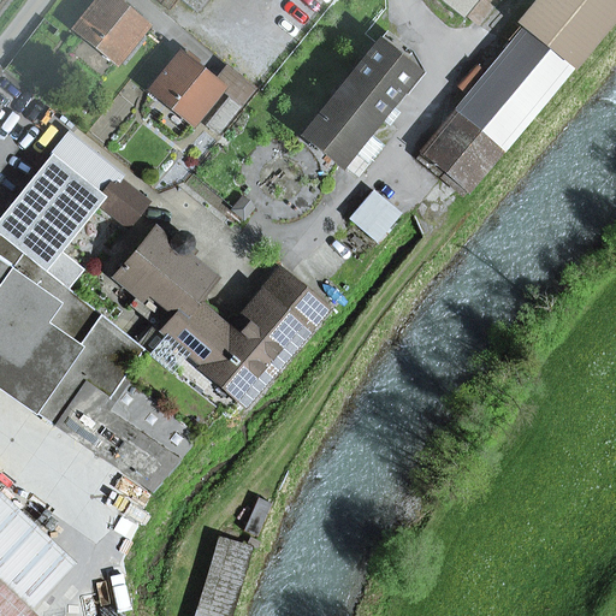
[(99,0),(76,29),(116,61),(143,27),(117,6),(110,0),(99,0)]
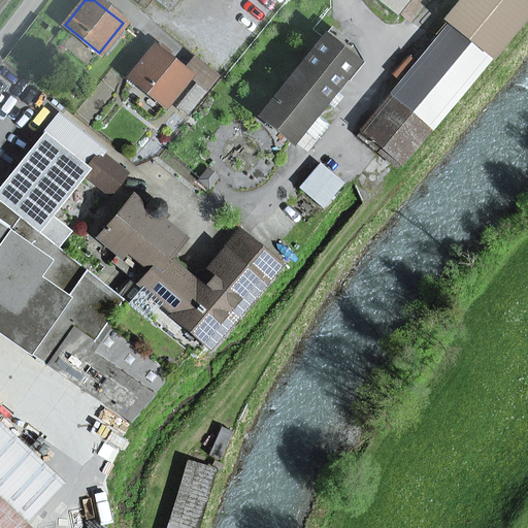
[(377,0),(394,12),(403,0),(155,0),(168,11),(177,0),(377,0)]
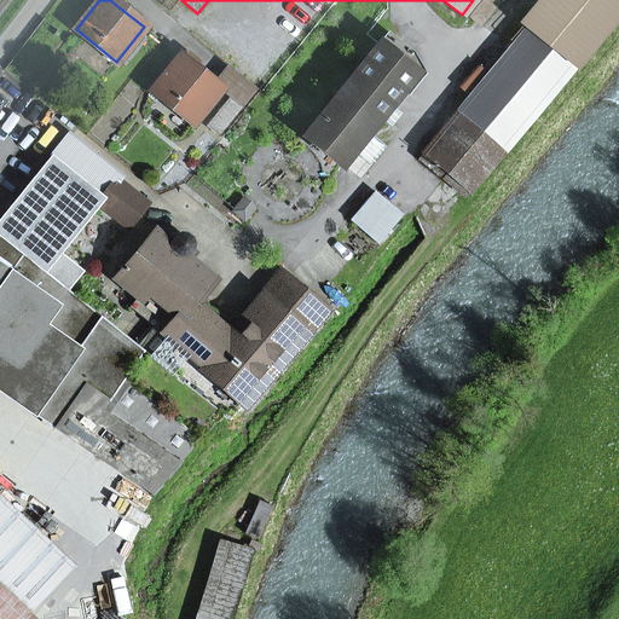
[(618,0),(539,0),(521,22),(528,28),(574,65),(618,10),(618,0)]
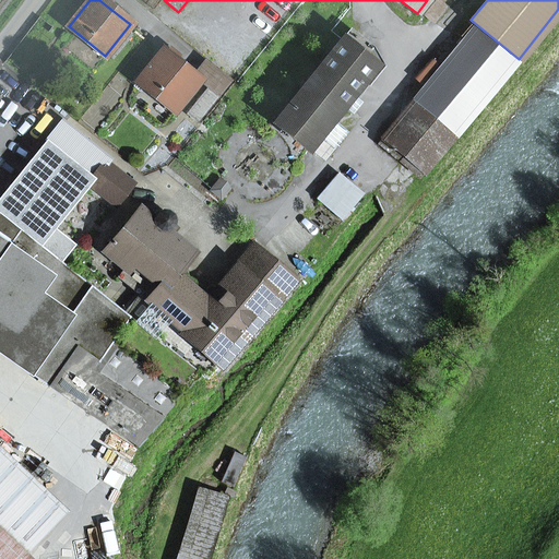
[(519,59),(477,25),(459,47),(416,99),(456,134),(519,59)]
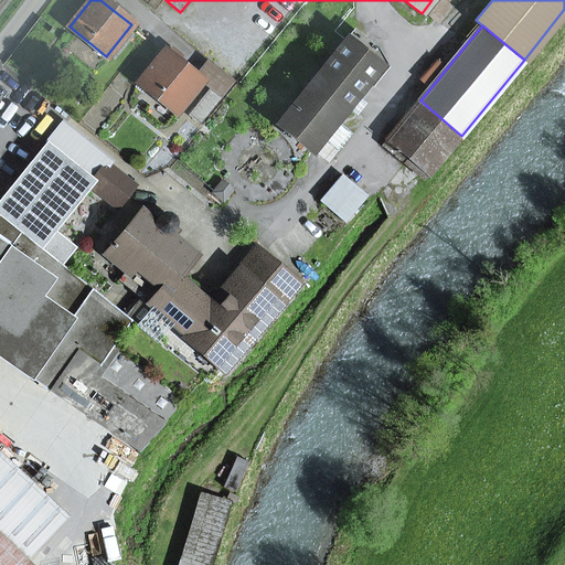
[(372,75),(380,66),(359,50),(345,39),(277,124),(311,151),(332,125),(345,108),(348,106),(355,97),(366,83),(372,75)]
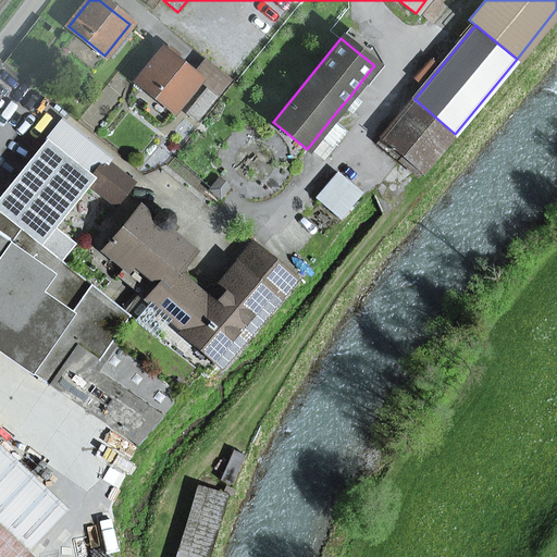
[(367,86),(382,66),(372,48),(361,39),(354,49),(374,65),(367,74),(361,82),(367,86)]
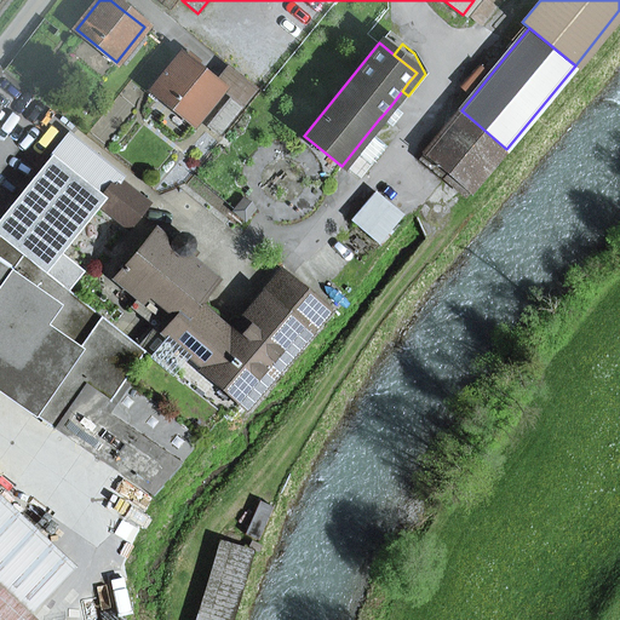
[(194,68),(199,63),(190,56),(187,61),(194,68)]
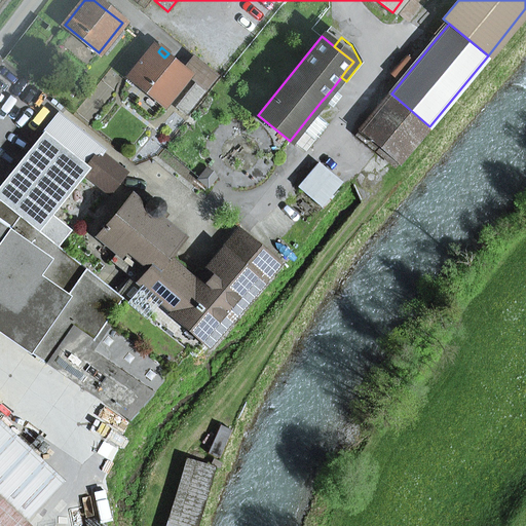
[(153,48),(129,77),(163,104),(187,75),(181,70),(164,58),(158,51),(153,48)]
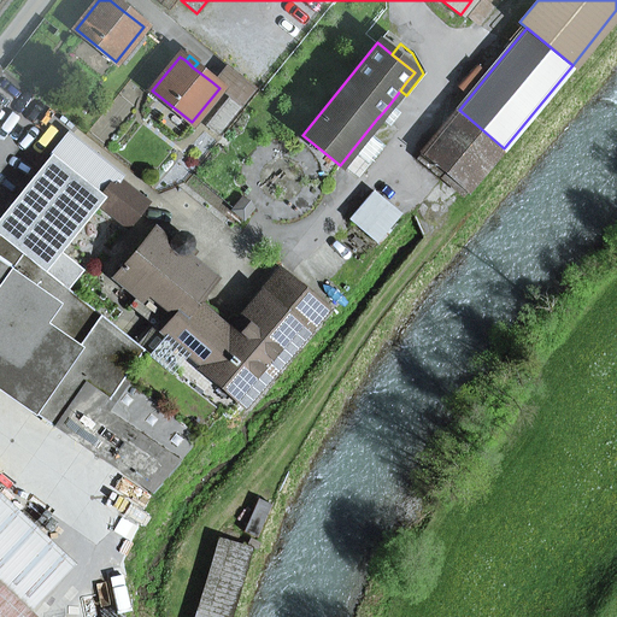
[(212,82),(219,88),(230,97),(207,125),(218,134),(253,89),(225,66),(212,82)]
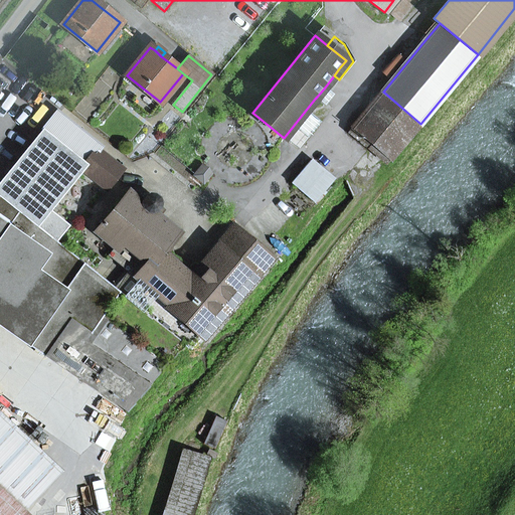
[(315,99),(323,106),(332,96),(324,89),(317,97),(315,99)]
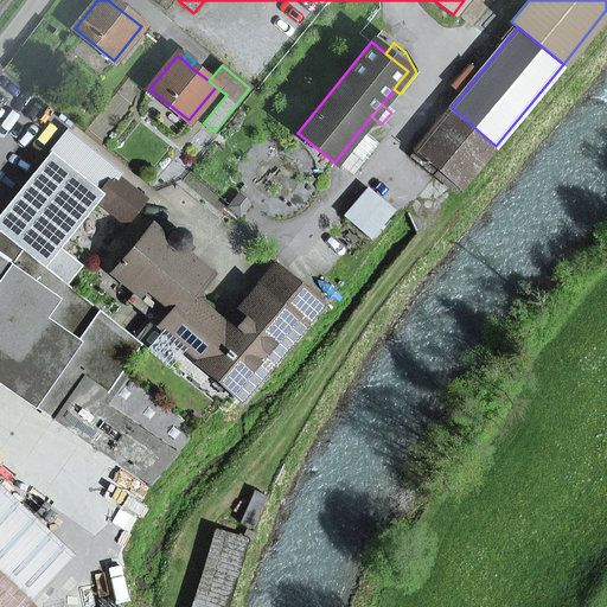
[(435,176),(455,192),(496,146),(452,108),(417,149),(440,168),(435,176)]
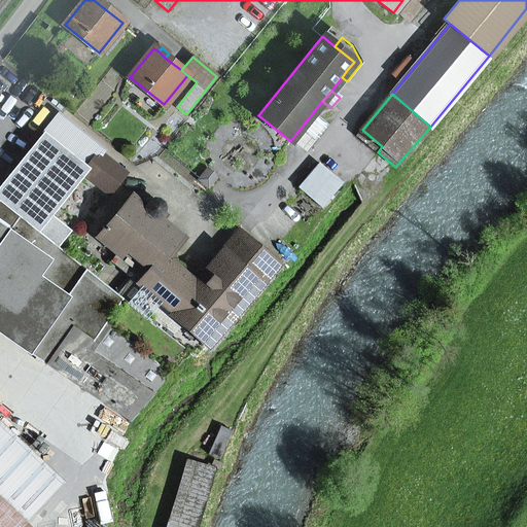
[(290,141),(303,150),(322,127),(310,116),(290,141)]
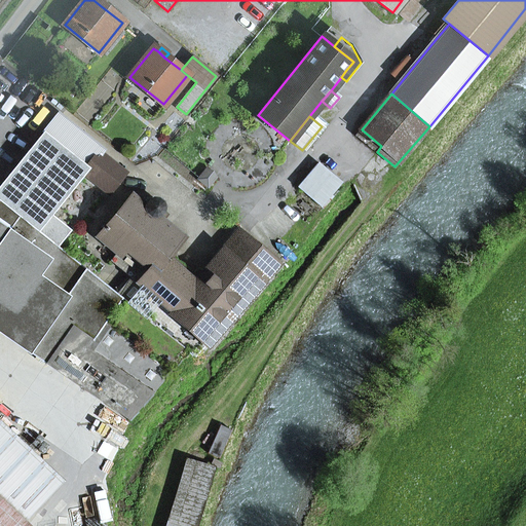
[(61,117),(45,136),(87,168),(100,153),(101,154),(103,151),(61,117)]
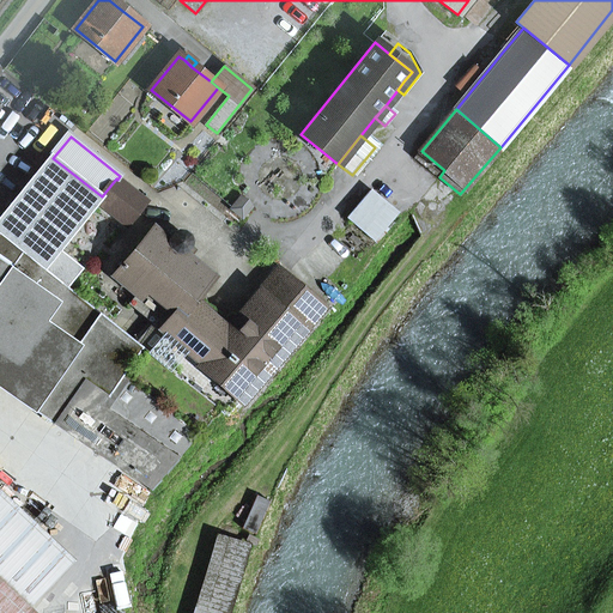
[(44,269),(97,202),(102,196),(53,158),(0,223),(0,232),(23,252),(44,269)]
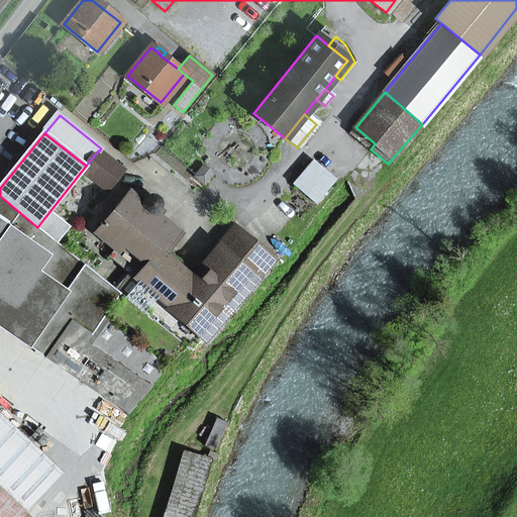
[(98,150),(86,166),(82,171),(106,190),(122,170),(99,151),(98,150)]
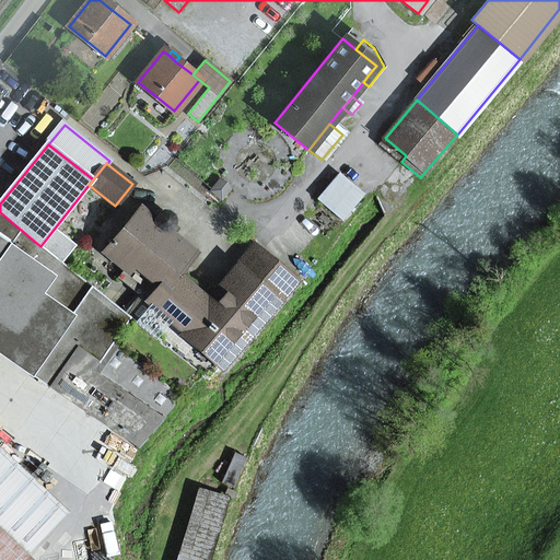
[(338,174),(317,199),(341,221),(363,196),(338,174)]
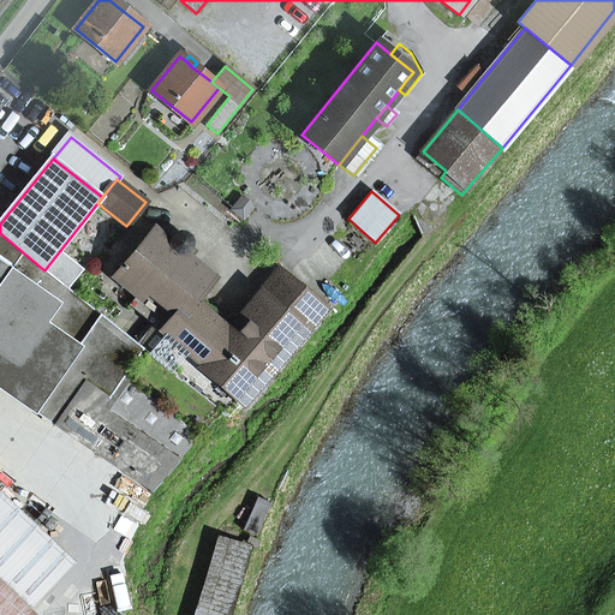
[(169,243),(155,232),(125,268),(120,263),(119,266),(124,269),(118,278),(138,294),(173,323),(190,303),(212,278),(183,255),(190,244),(186,236),(178,234),(169,243)]
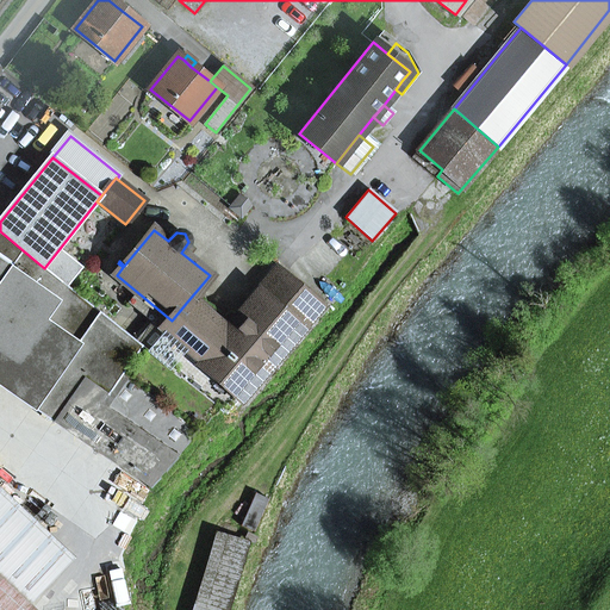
[(0,282),(23,250),(0,231),(0,282)]
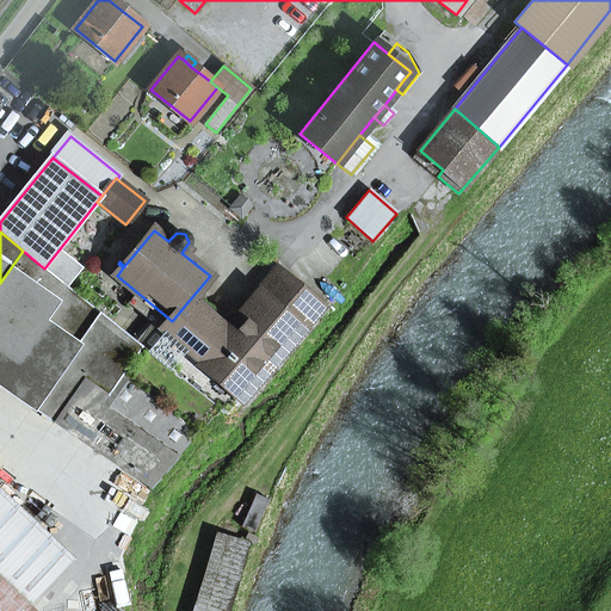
[(122,377),(201,432),(218,408),(148,351),(136,343),(44,269),(23,251),(0,283),(0,384),(54,423),(86,380),(107,396),(122,377)]
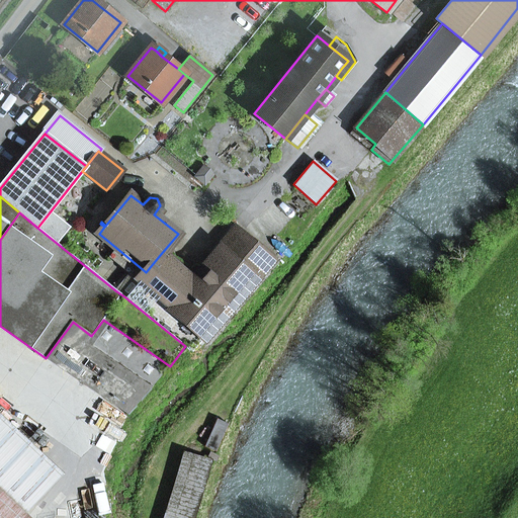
[(185,346),(191,351),(270,260),(236,231),(210,260),(191,282),(176,269),(160,255),(146,272),(125,297),(185,346)]
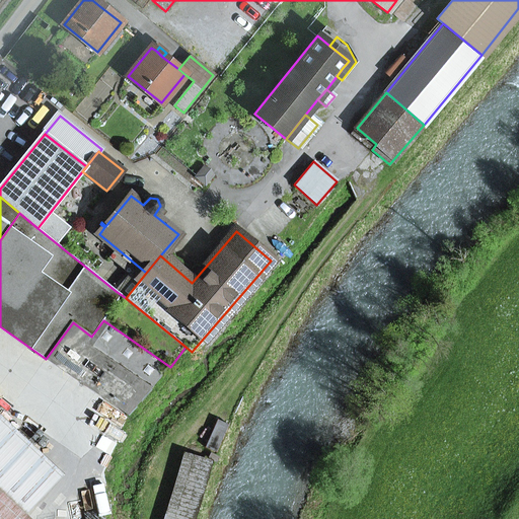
[(126,298),(146,273),(117,248),(108,257),(129,274),(116,291),(126,298)]
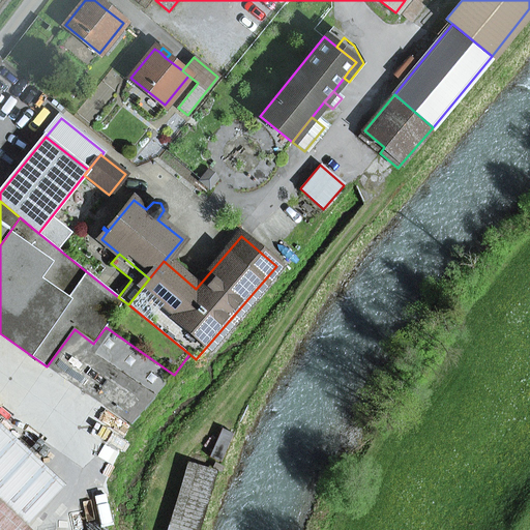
[(47,366),(129,424),(174,375),(106,327),(93,344),(75,329),(47,366)]
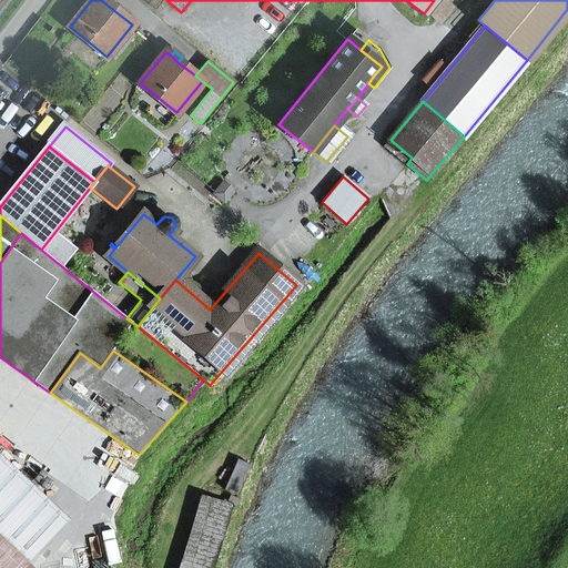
[(59,530),(0,475),(0,539),(27,565),(59,530)]
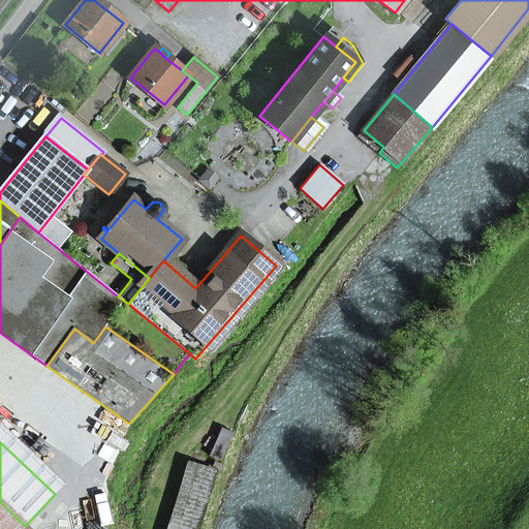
[(188,464),(169,520),(195,528),(214,473),(188,464)]
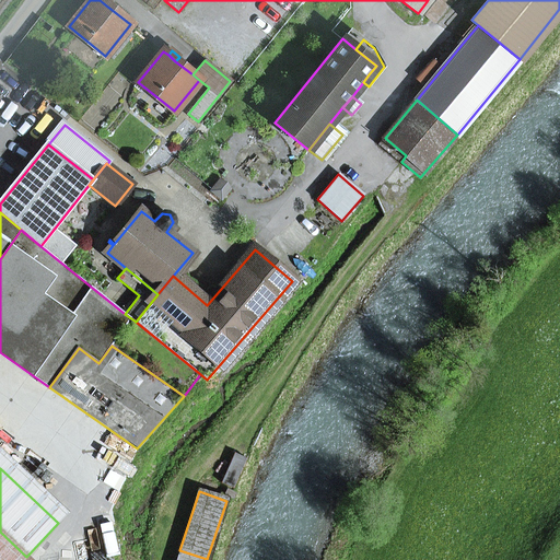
[(0,559),(30,559),(26,557),(0,532),(0,559)]
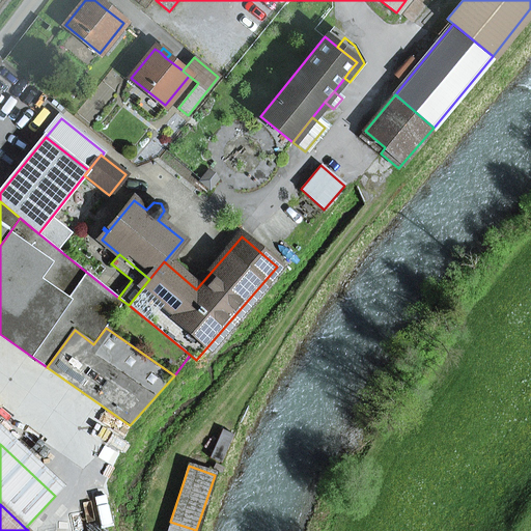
[(170,522),(166,530),(195,530),(196,530),(170,522)]
